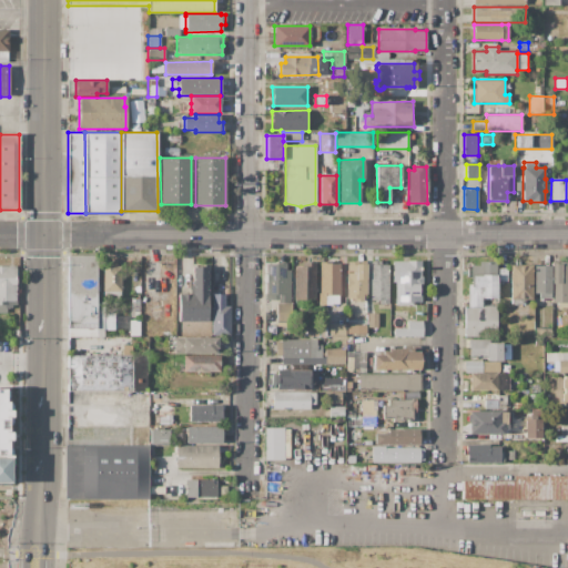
[(68,256),(95,256),(95,302),(104,302),(104,337),(68,337),(68,256)]
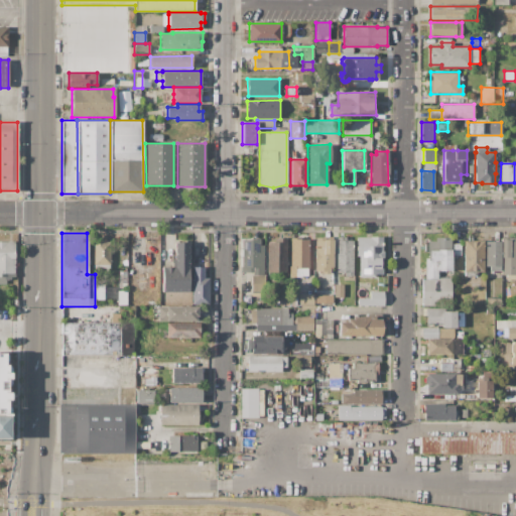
[(315,237),(332,237),(332,238),(333,238),(333,267),(333,270),(332,270),(332,271),(330,271),(330,273),(319,273),(319,271),(315,271),(315,262),(314,262),(314,251),(315,251),(315,240),(315,237)]
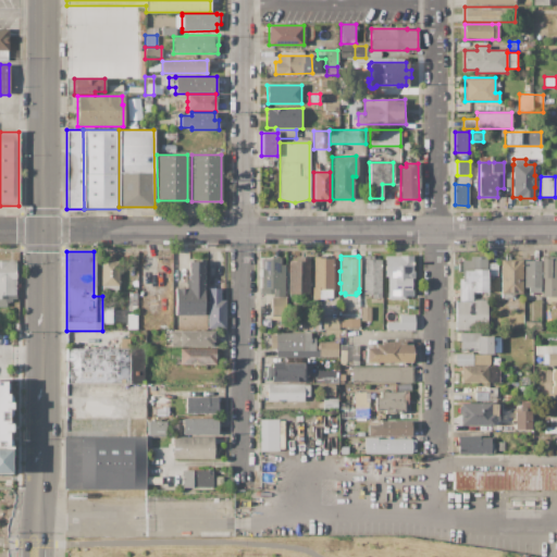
[(363,260),(364,260),(364,256),(373,256),(373,260),(382,260),(382,298),(371,298),(371,294),(363,294),(363,260)]
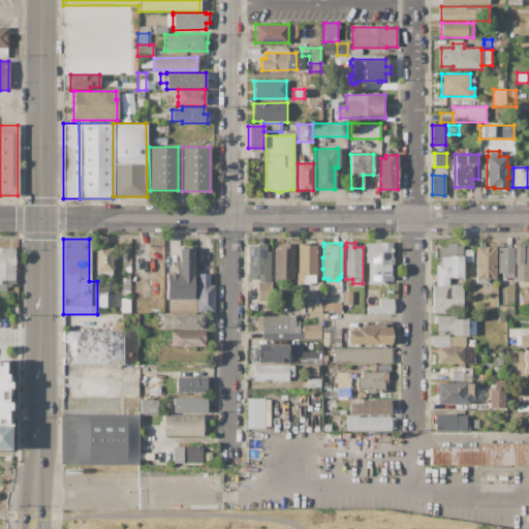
[(365,243),(379,243),(392,243),(392,256),(394,259),(394,262),(392,266),(392,281),(384,281),(384,284),(368,284),(368,262),(365,262),(365,243)]
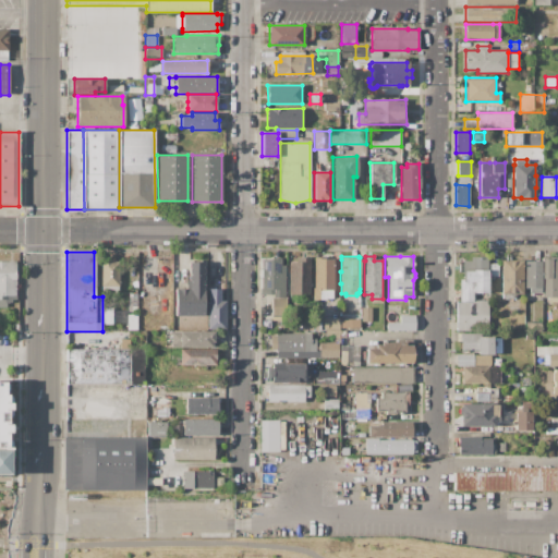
[(262,259),(271,259),(271,257),(282,257),(282,265),(287,265),(287,298),(274,298),(274,294),(262,294),(262,259)]
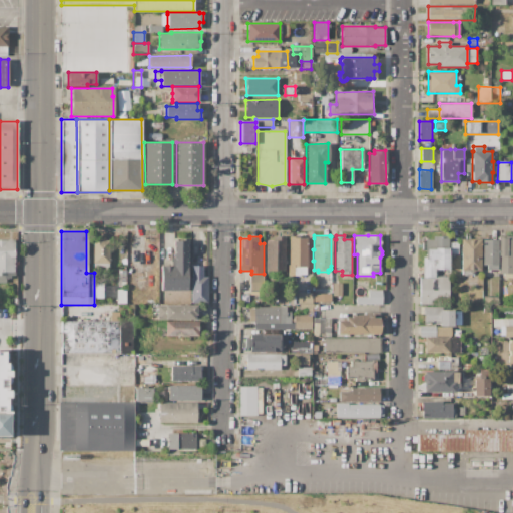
[(285,236),(285,271),(266,271),(266,240),(273,240),(273,236),(285,236)]
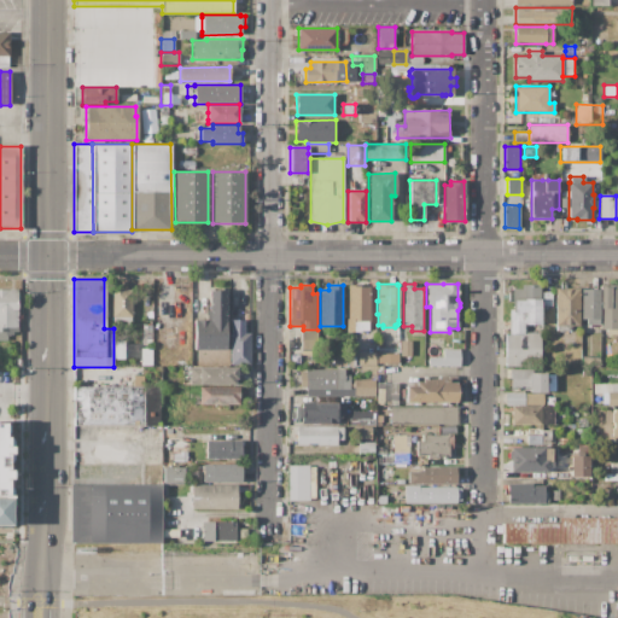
[(369,286),(369,321),(355,321),(355,332),(347,332),(347,319),(348,319),(348,285),(359,285),(359,286),(369,286)]
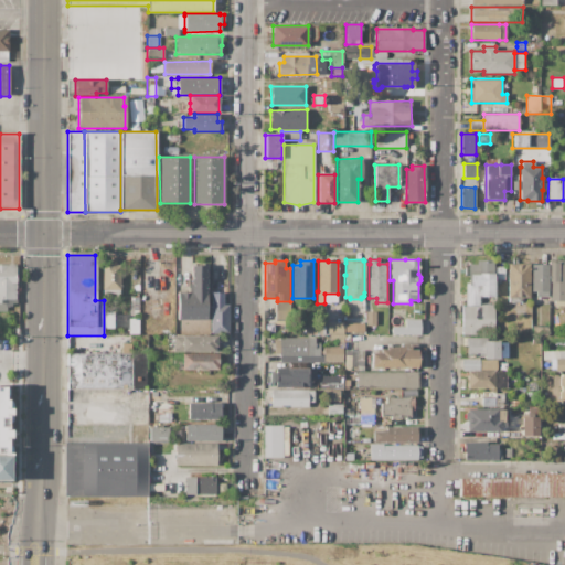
[(494,274),(470,274),(469,274),(469,264),(477,264),(477,260),(494,260),(494,274)]
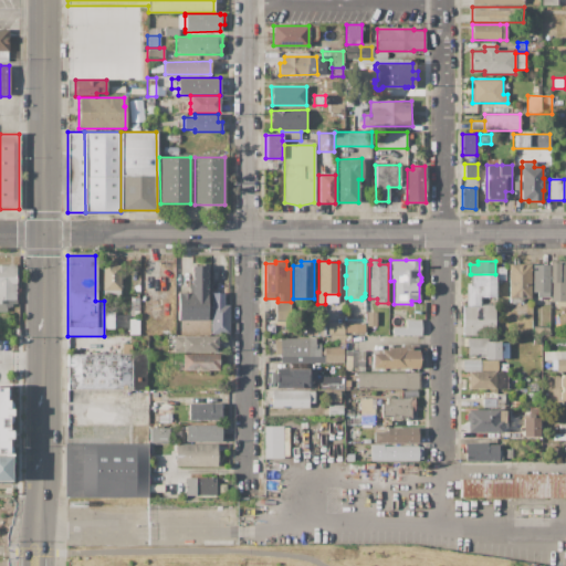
[(549,262),(557,262),(557,261),(565,261),(565,302),(565,305),(555,305),(555,302),(549,302),(549,297),(549,265),(549,262)]
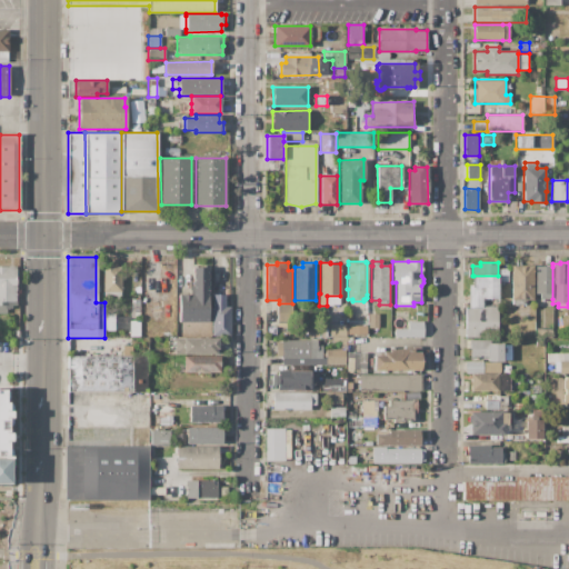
[(532,265),(532,300),(523,300),(523,303),(511,303),(511,300),(511,265),(532,265)]
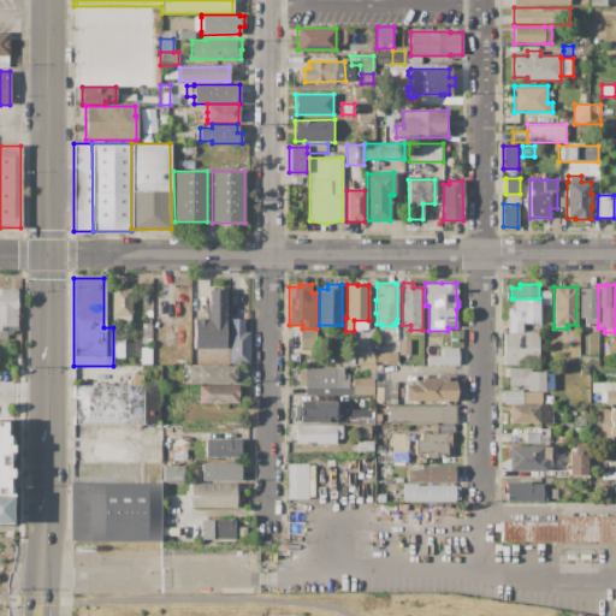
[(0,288),(17,288),(17,331),(13,331),(13,335),(7,335),(7,339),(0,339),(0,288)]
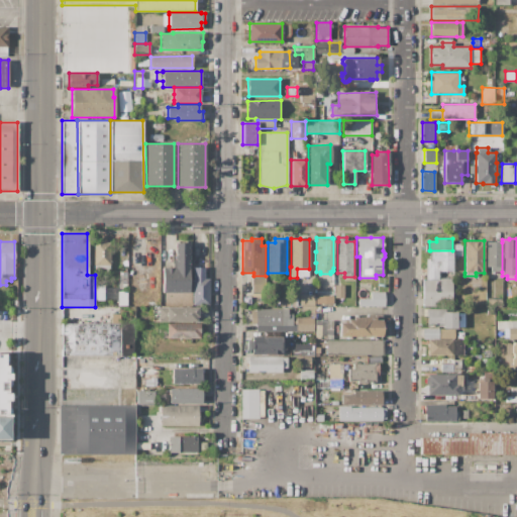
[(94,242),(109,242),(109,265),(94,265),(94,242)]
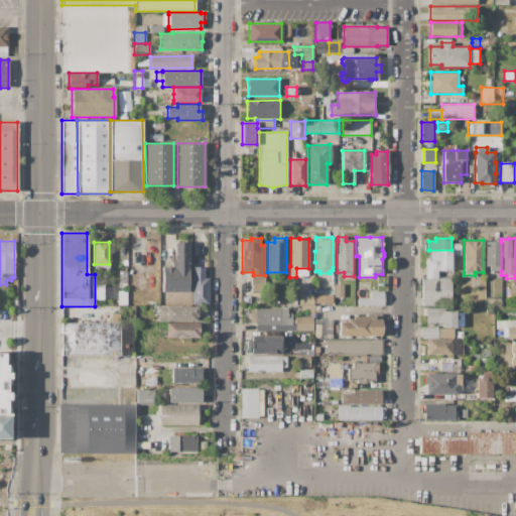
[(188,292),(162,292),(162,267),(172,267),(172,259),(174,259),(174,242),(188,242),(188,292)]
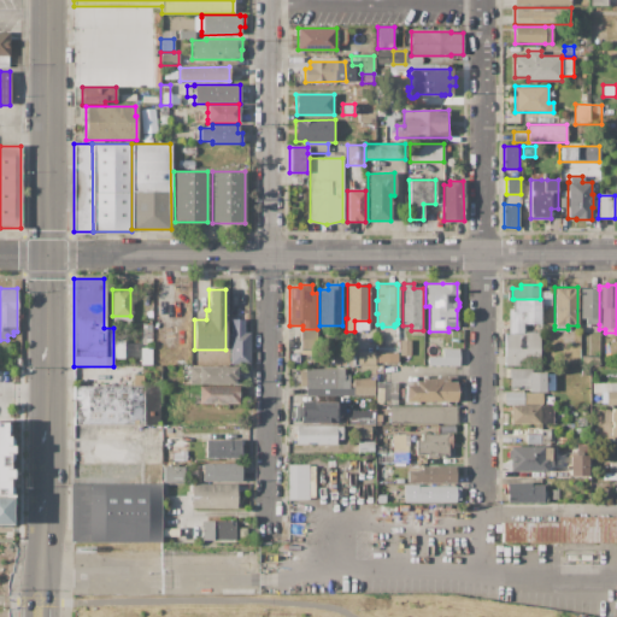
[(599,289),(599,324),(585,324),(585,318),(580,318),(580,289),(599,289)]
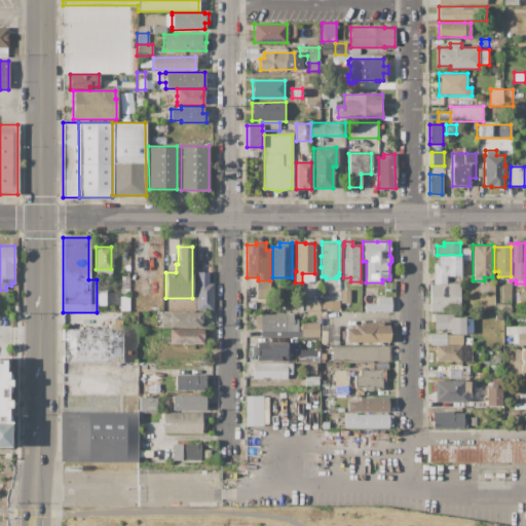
[(434,285),(434,263),(438,263),(438,255),(460,255),(460,276),(446,276),(446,283),(446,285),(434,285)]
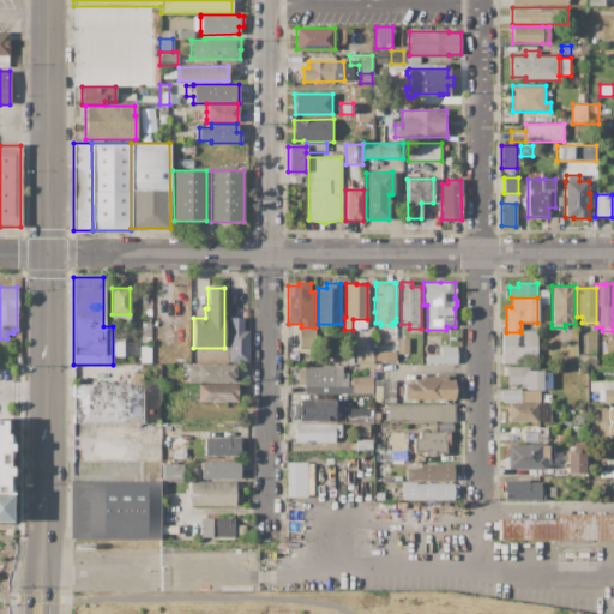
[(142,323),(151,323),(151,343),(142,343),(142,323)]
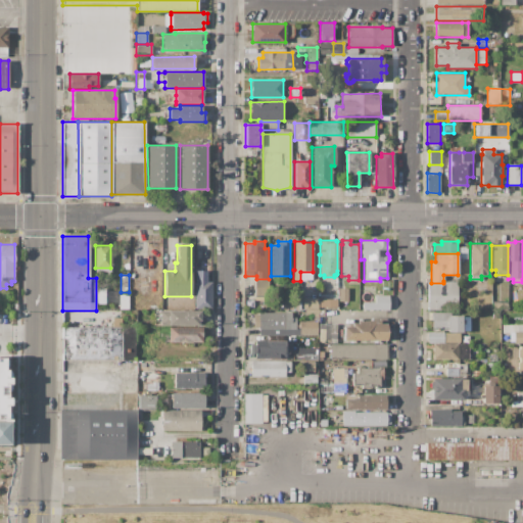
[(255,279),(269,279),(269,296),(255,296),(255,279)]
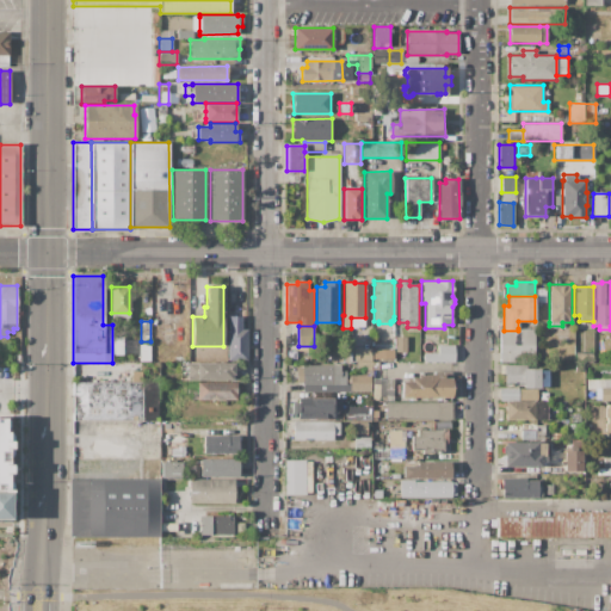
[(534,328),(534,359),(522,359),(522,363),(500,363),(500,331),(504,331),(518,331),(518,328),(534,328)]
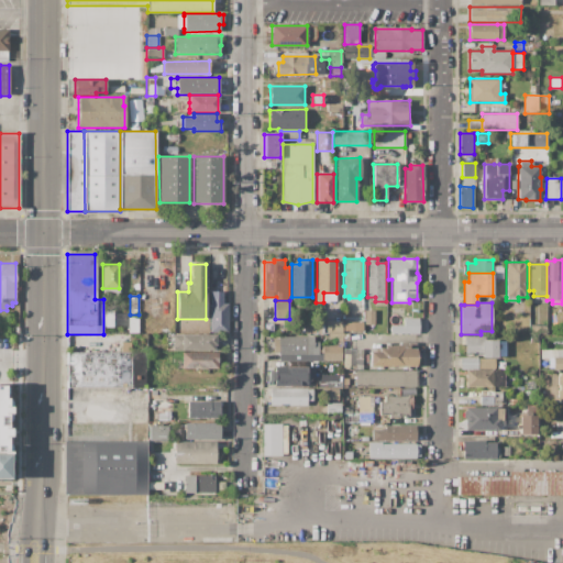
[(228,304),(228,332),(209,332),(209,304),(228,304)]
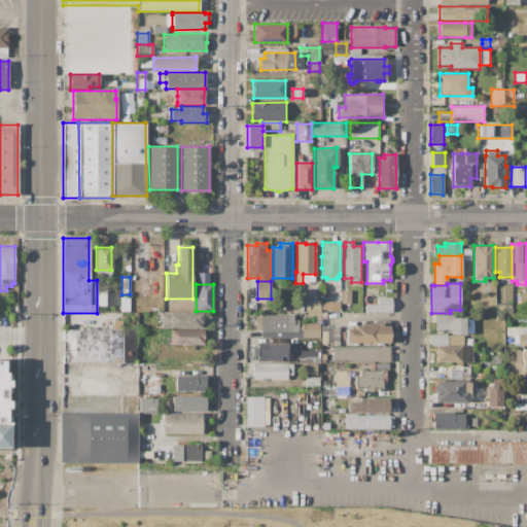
[(351,290),(351,304),(342,304),(342,290),(351,290)]
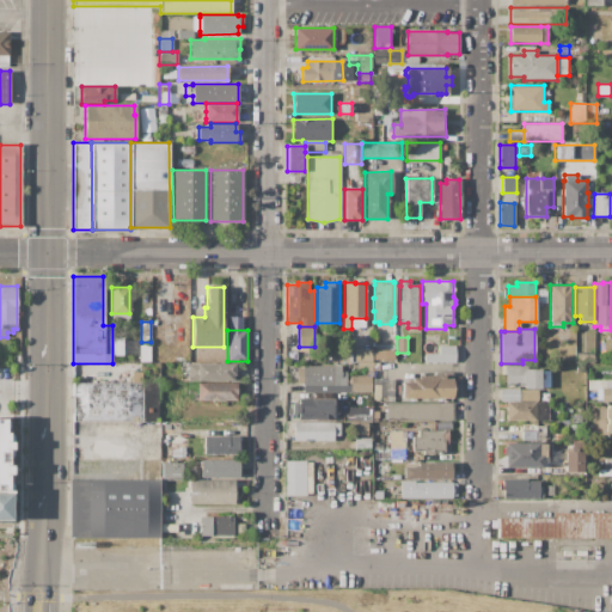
[(140,346),(150,346),(150,361),(140,361),(140,346)]
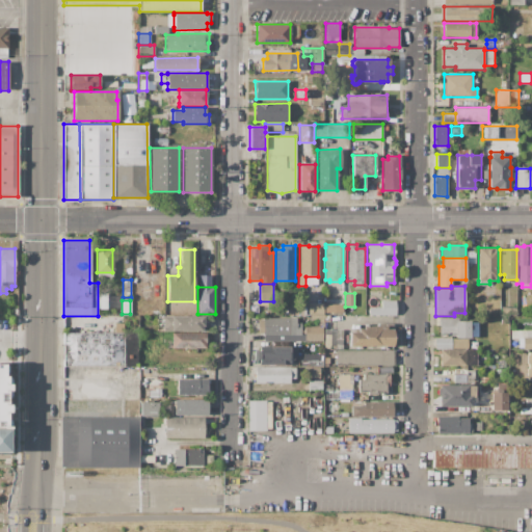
[(395,300),(395,315),(370,315),(370,308),(381,308),(381,300),(395,300)]
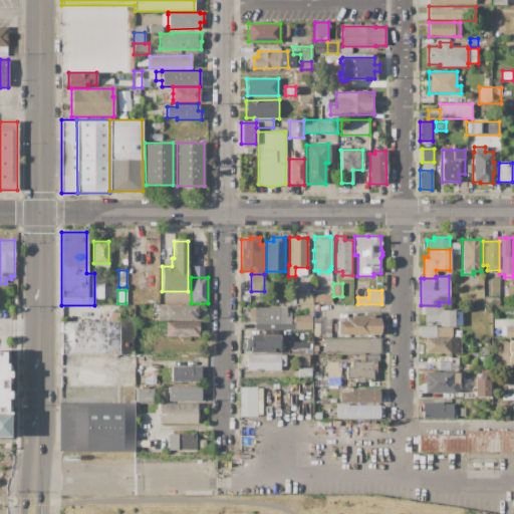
[(313,293),(313,303),(298,303),(298,293),(313,293)]
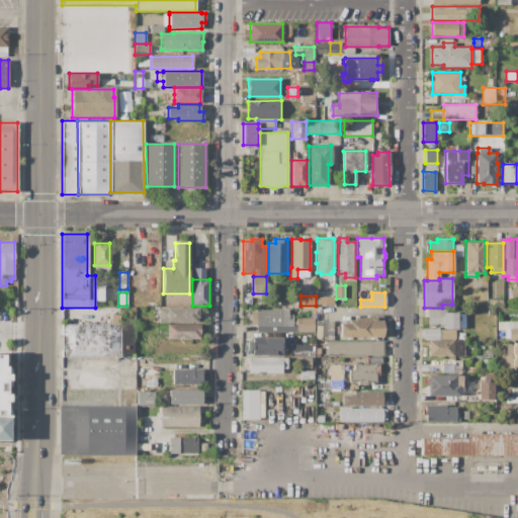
[(317,296),(334,296),(334,305),(317,305),(317,296)]
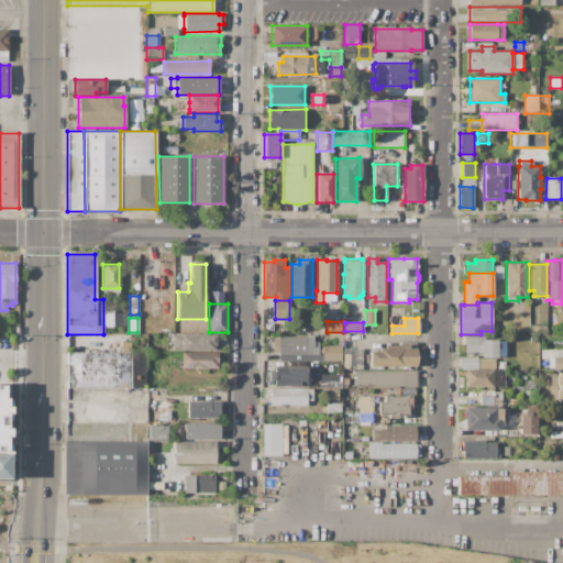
[(530,324),(545,324),(545,333),(530,333),(530,324)]
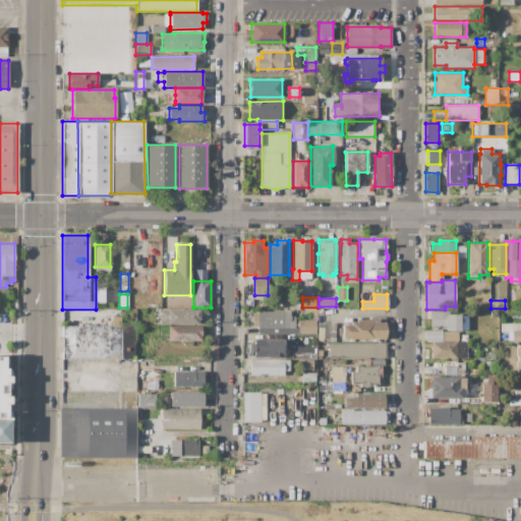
[(199,309),(199,319),(200,319),(200,324),(198,324),(198,325),(160,325),(160,309),(199,309)]
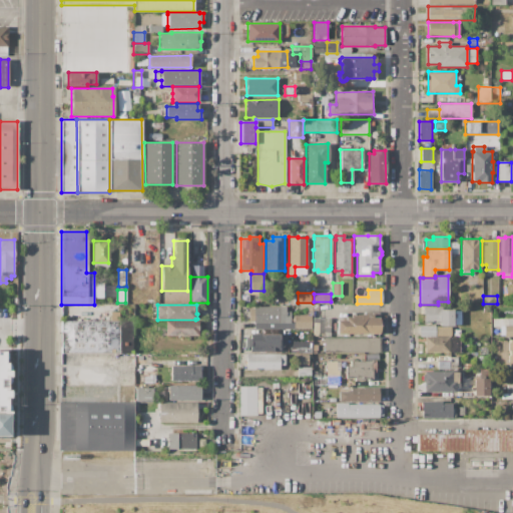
[(423,306),(442,306),(442,310),(454,310),(454,311),(461,311),(461,325),(454,325),(454,326),(424,326),(424,315),(423,315),(423,306)]
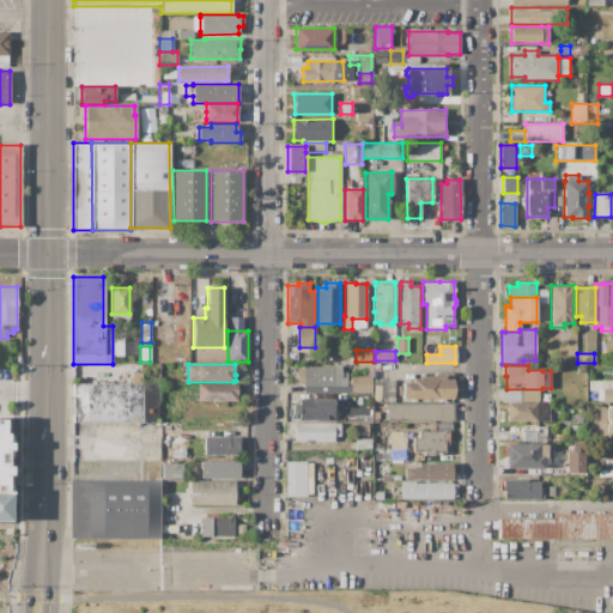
[(347,386),(303,386),(303,384),(297,384),(297,369),(303,369),(303,366),(343,366),(343,372),(347,372),(347,386)]
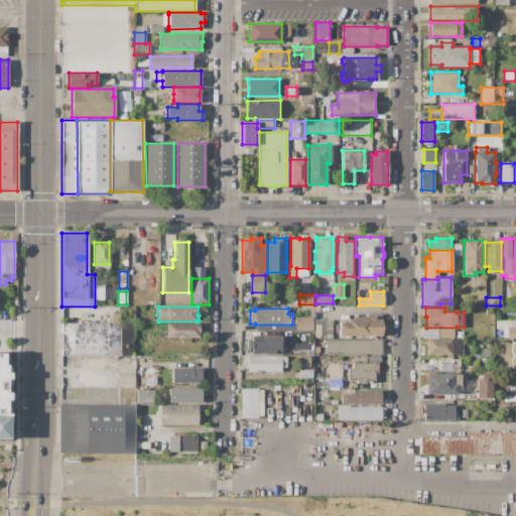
[(296,316),(313,316),(313,331),(296,331),(296,316)]
